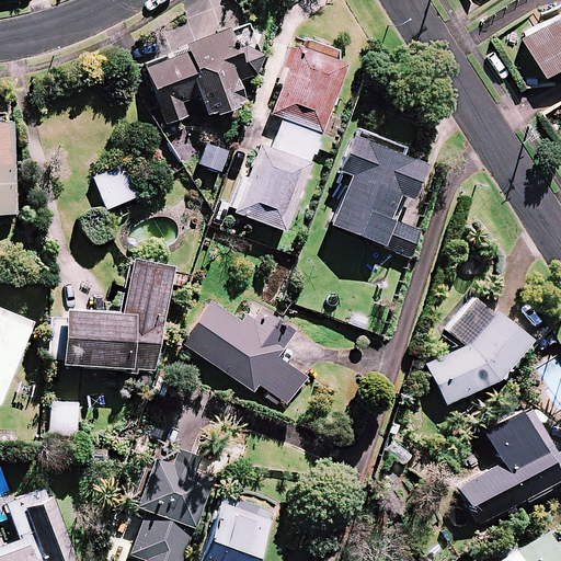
[(560,10),(527,31),(548,65),(560,56),(560,10)]
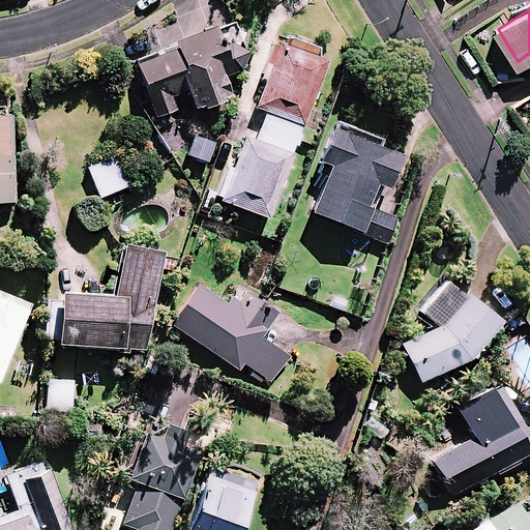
[(203,111),(223,104),(222,100),(229,97),(222,78),(241,70),(245,58),(239,42),(221,50),(212,30),(174,45),(175,50),(136,65),(155,119),(176,111),(171,97),(187,91),(195,111),(201,108),(203,111)]
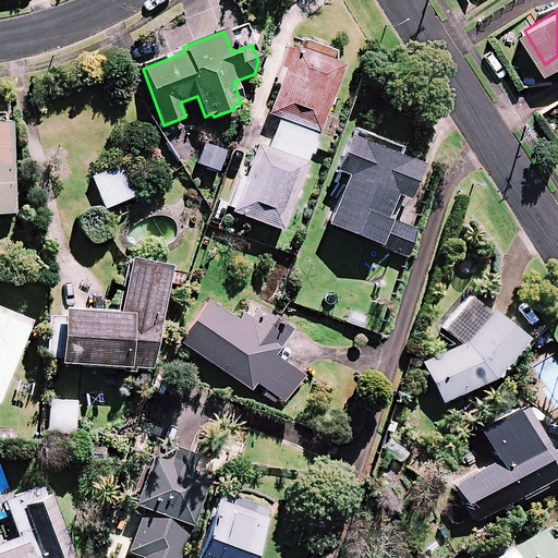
[(343,65),(337,63),(336,50),(298,36),(292,47),(267,114),(318,133),(343,65)]
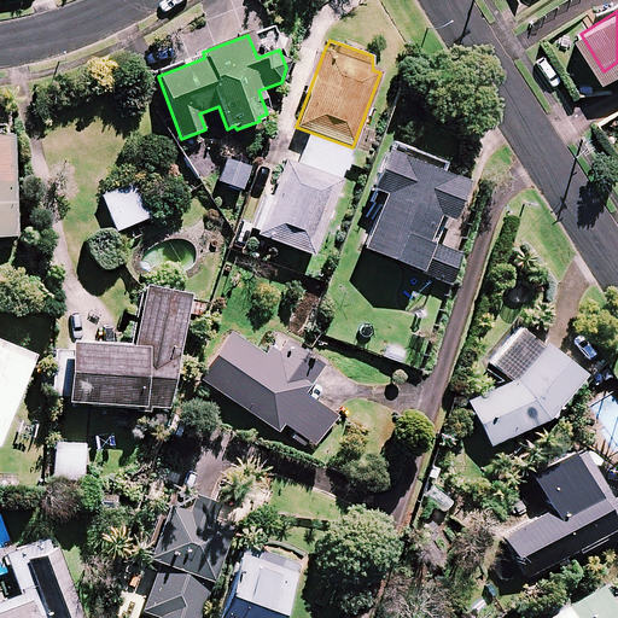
[(353,147),(296,127),(256,234),(312,256),(343,172),(345,173),(351,158),(349,157),(353,147)]
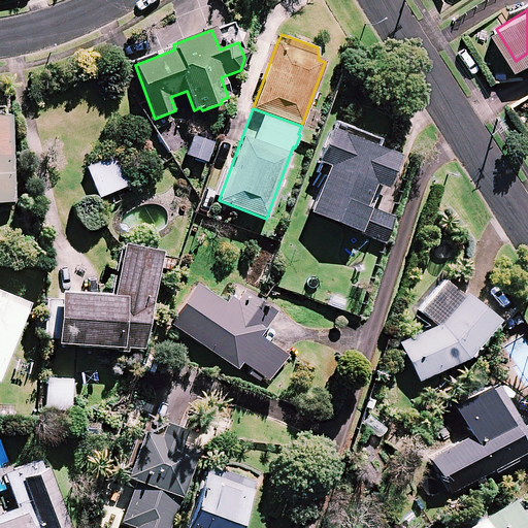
[(0,203),(14,203),(11,109),(0,109),(0,203)]
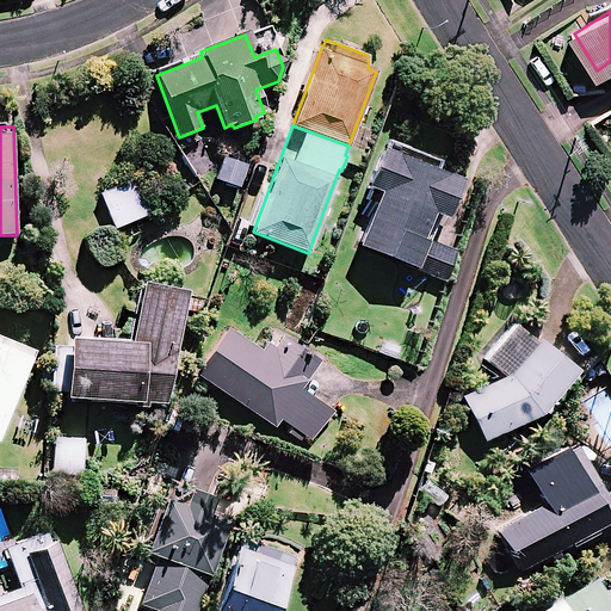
[(455,251),(427,239),(437,217),(444,220),(460,183),(434,172),(438,165),(386,143),(368,187),(381,192),(358,247),(415,270),(442,281),(455,251)]
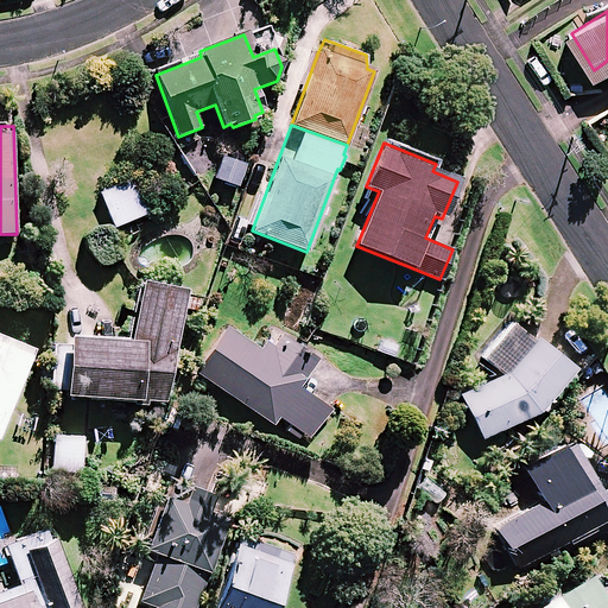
[(245,165),(222,159),(215,181),(239,188),(245,165)]
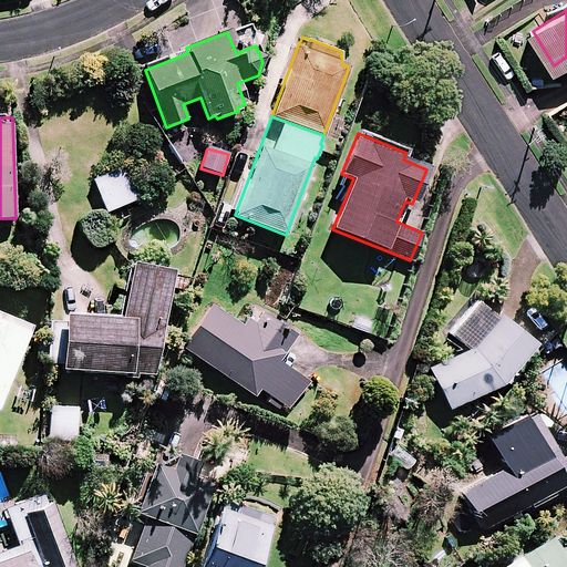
[(138,199),(126,167),(94,179),(106,212),(138,199)]
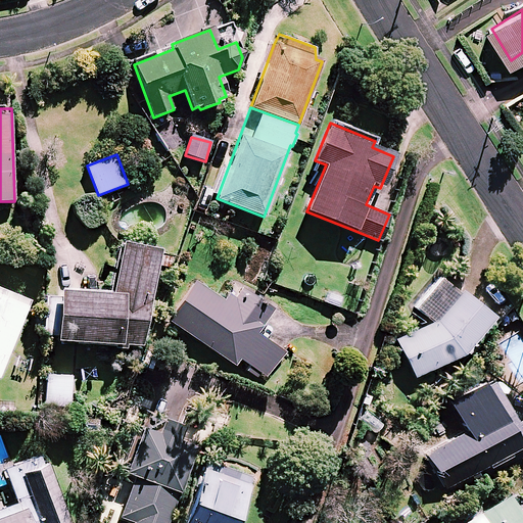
[(43,335),(57,336),(57,340),(113,345),(113,348),(125,349),(126,346),(146,347),(154,248),(120,245),(115,295),(61,290),(60,298),(46,297),(43,335)]
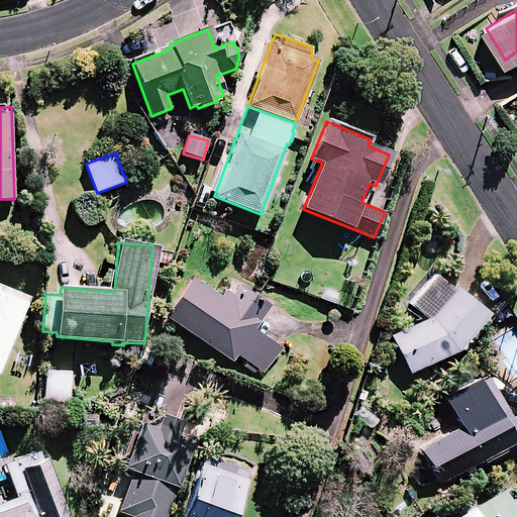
[(487,314),(436,274),(411,305),(428,319),(392,336),(409,375),(457,350),(487,314)]
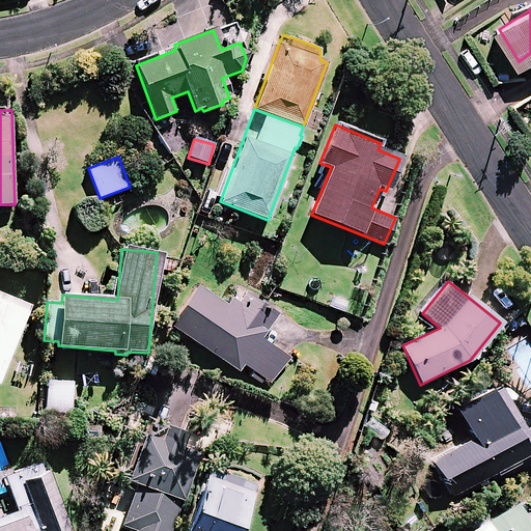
[(243,365),(253,372),(250,378),(262,386),(266,381),(271,384),(288,358),(260,338),(278,313),(241,287),(227,306),(199,287),(172,326),(239,371),(243,365)]
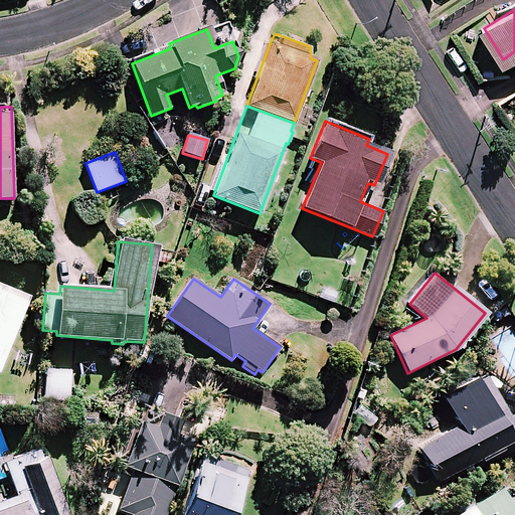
[(0,364),(28,296),(0,285),(0,364)]
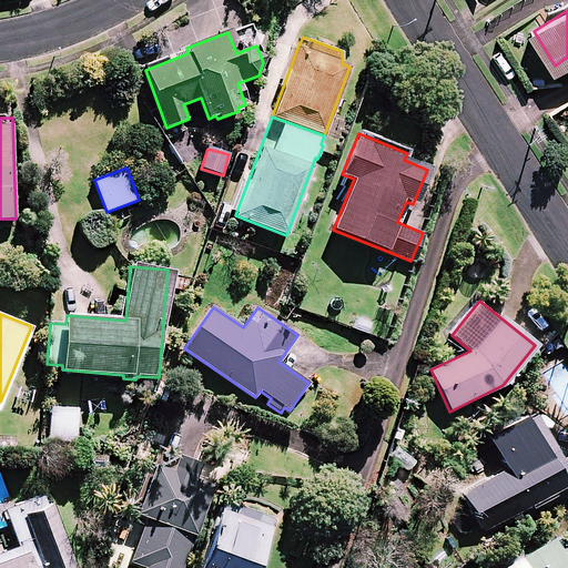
[(78,409),(52,407),(49,440),(75,442),(78,409)]
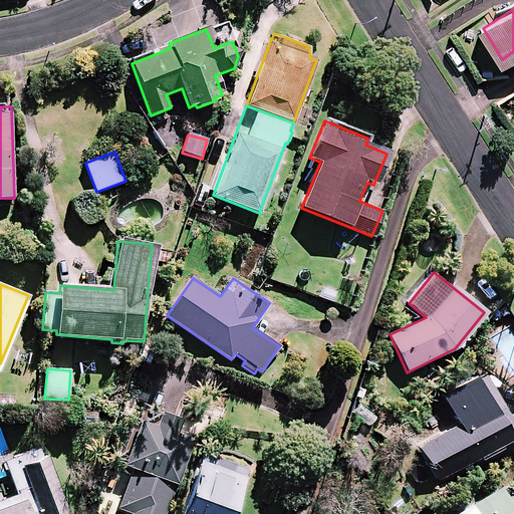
[(437,480),(480,458),(481,461),(501,450),(500,448),(513,441),(513,436),(483,375),(443,397),(458,427),(419,446),(437,480)]
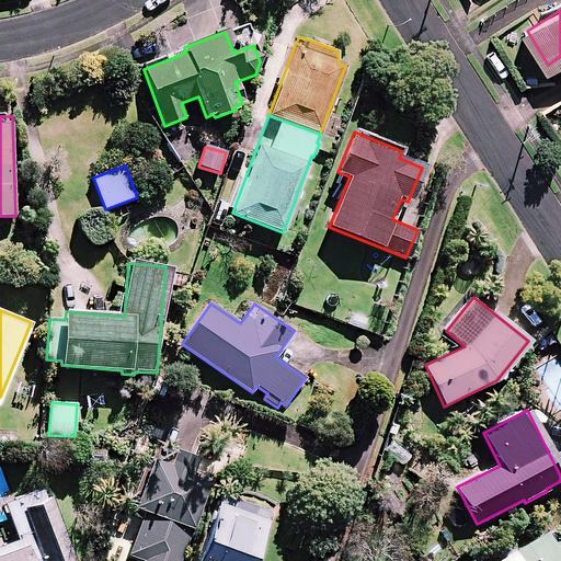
[(395,430),(379,449),(402,467),(418,447),(395,430)]
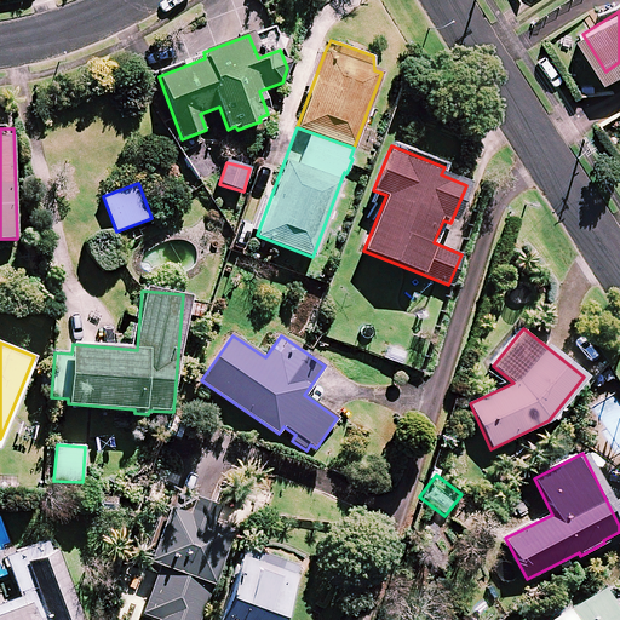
[(160,566),(211,585),(231,529),(168,506),(148,562),(160,566)]
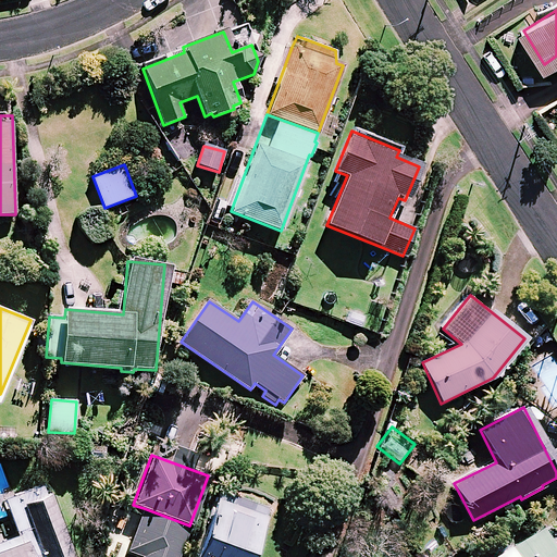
[(75,556),(48,483),(5,498),(19,535),(0,542),(0,556),(75,556)]
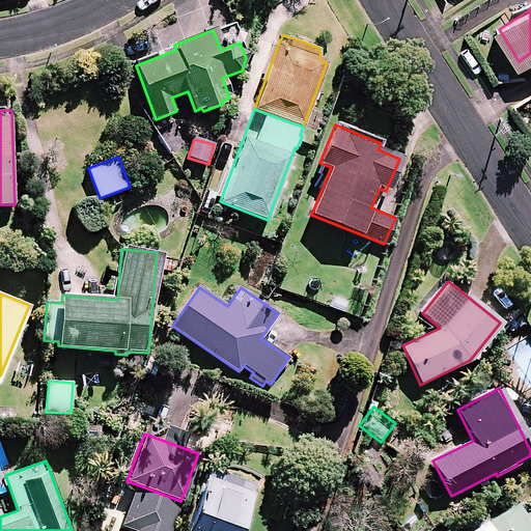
[(240,530),(256,484),(211,467),(187,530),(240,530)]
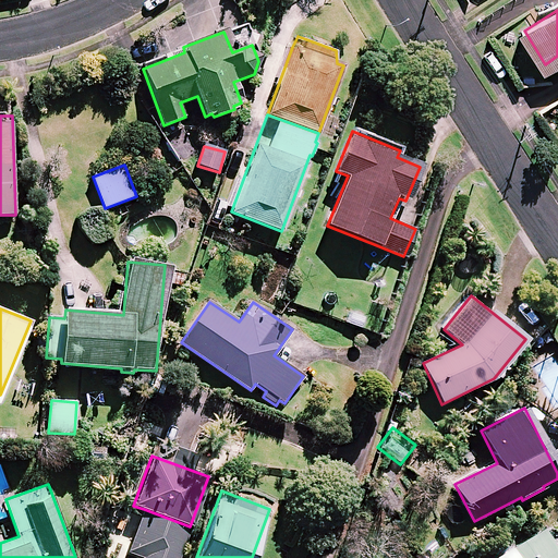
[(178,557),(190,526),(144,509),(128,552),(143,557),(178,557)]
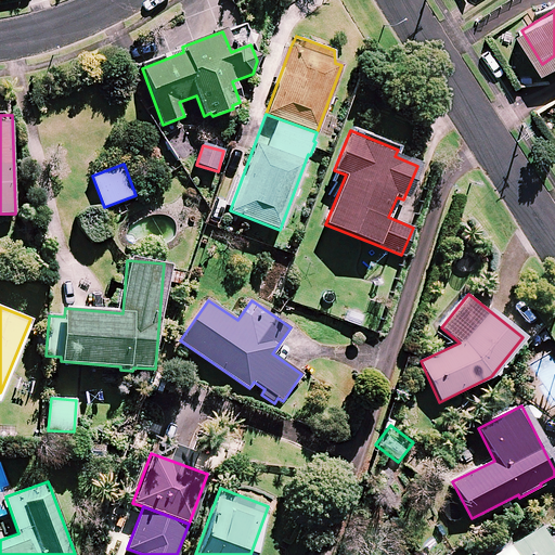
[(554,554),(554,552),(552,549),(554,545),(554,527),(542,526),(494,554),(554,554)]
